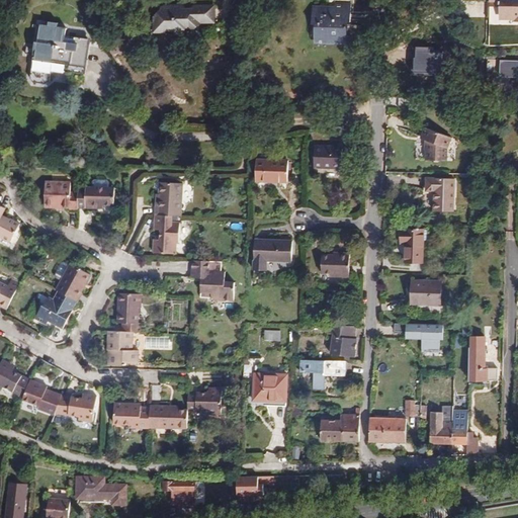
[(517,0),(490,0),(490,2),(496,2),(496,4),(501,5),(500,18),(517,18),(517,0)]
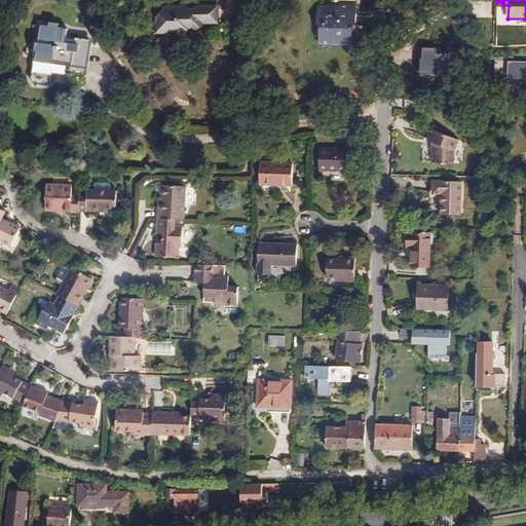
[(318,42),(352,43),(353,23),(355,23),(357,4),(339,4),(339,7),(316,7),(316,25),(320,25),(318,42)]
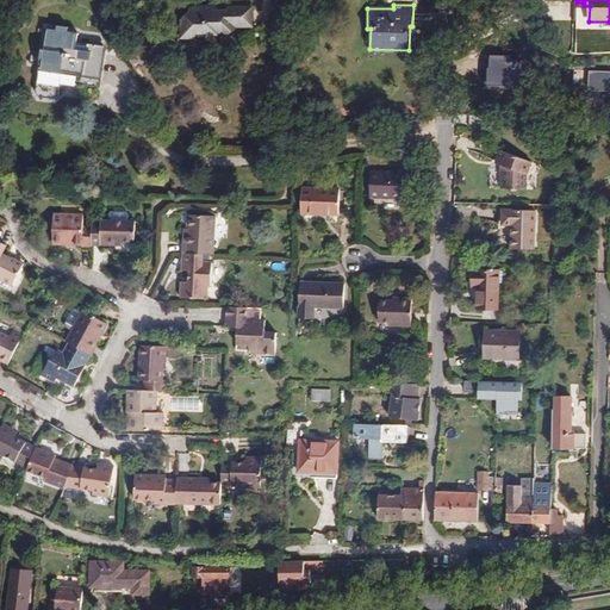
[(251,25),(251,7),(226,7),(225,11),(225,13),(217,13),(217,8),(215,7),(192,8),(181,22),(180,39),(193,39),(193,36),(204,36),(205,37),(216,37),(218,33),(226,33),(229,36),(237,26),(251,25)]
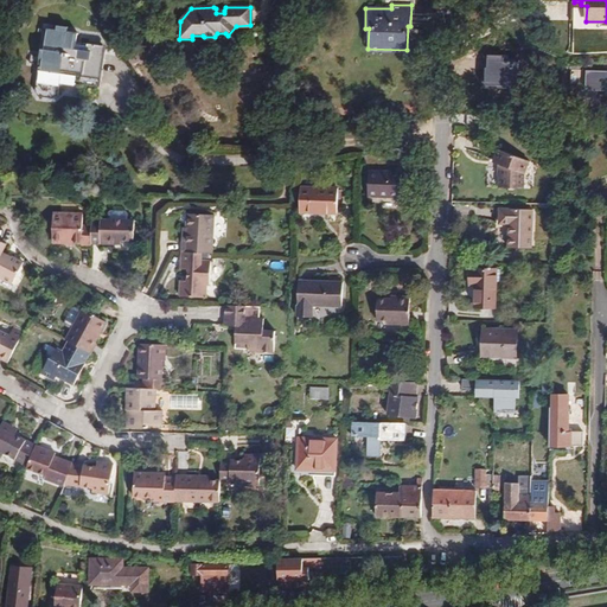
[(52,51),(44,49),(42,49),(40,56),(42,56),(40,59),(43,59),(42,62),(44,63),(43,65),(51,66),(50,69),(62,71),(62,68),(83,71),(83,77),(101,80),(104,61),(100,61),(102,45),(88,43),(87,50),(76,49),(77,37),(77,32),(68,31),(56,30),(48,29),(46,38),(55,40),(52,51)]
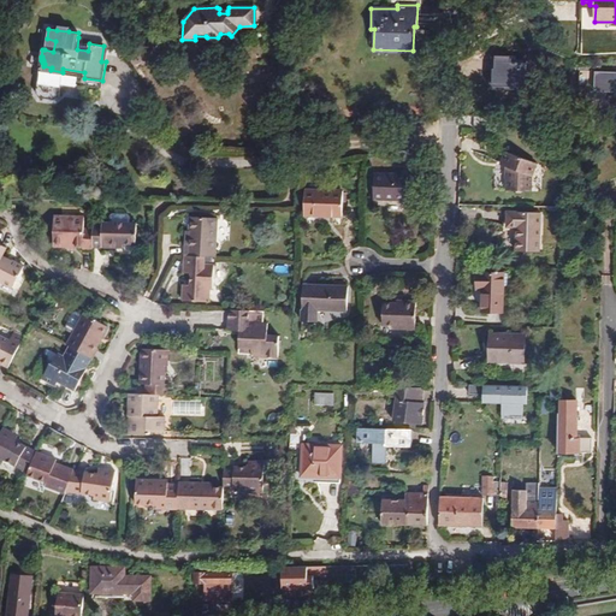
[(88,51),(89,43),(89,40),(78,37),(77,49),(88,51)]
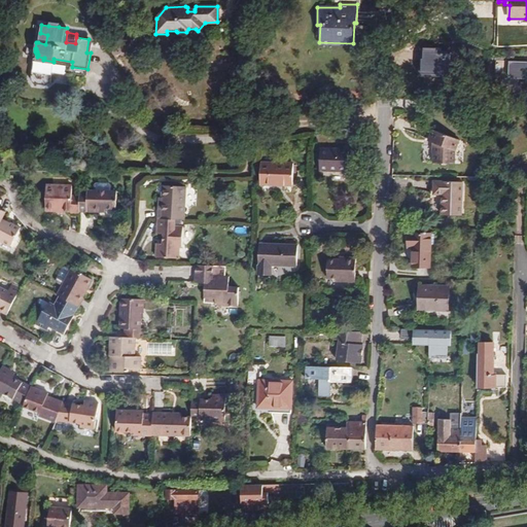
[(40,33),(38,42),(45,44),(47,35),(40,33)]
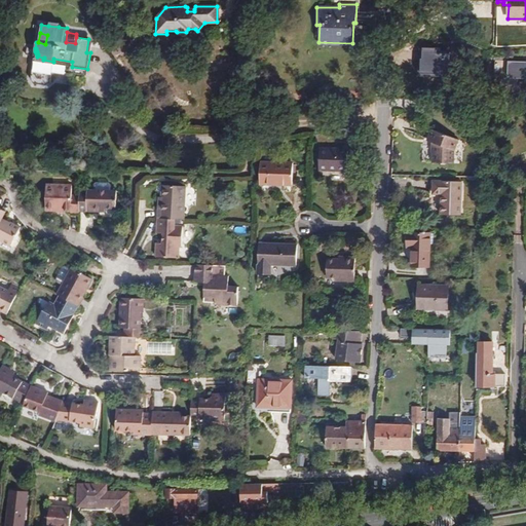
[(436,47),(423,47),(423,59),(419,59),(419,73),(441,74),(441,82),(454,83),(455,66),(449,66),(450,53),(436,52),(436,47)]
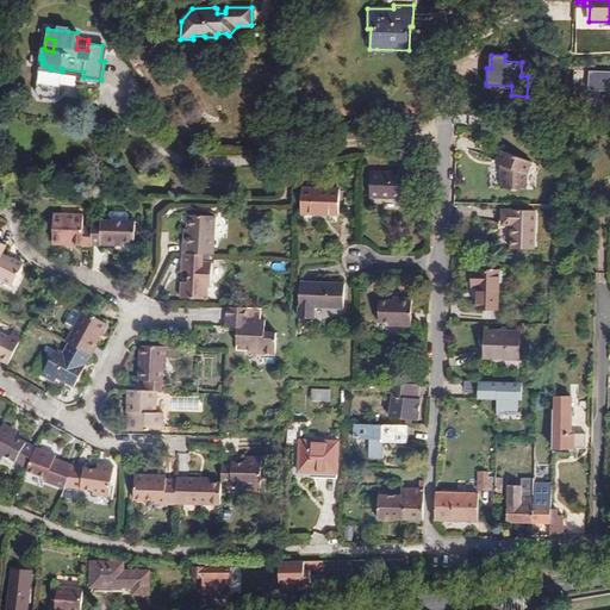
[(609,70),(590,70),(590,76),(584,76),(583,85),(590,85),(590,89),(607,91),(607,93),(609,92),(609,70)]
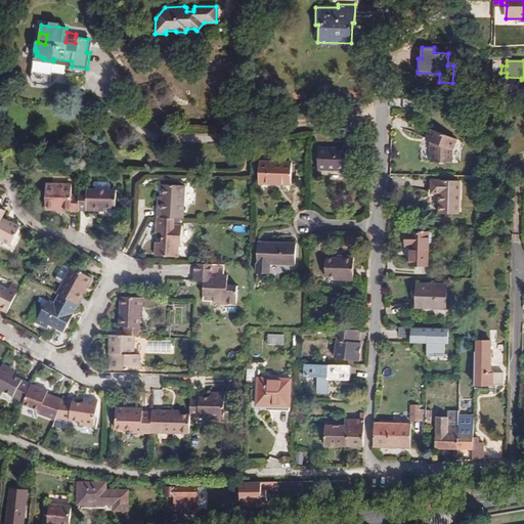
[(456,139),(430,129),(426,140),(433,143),(433,151),(431,151),(431,162),(452,163),(452,149),(456,139)]
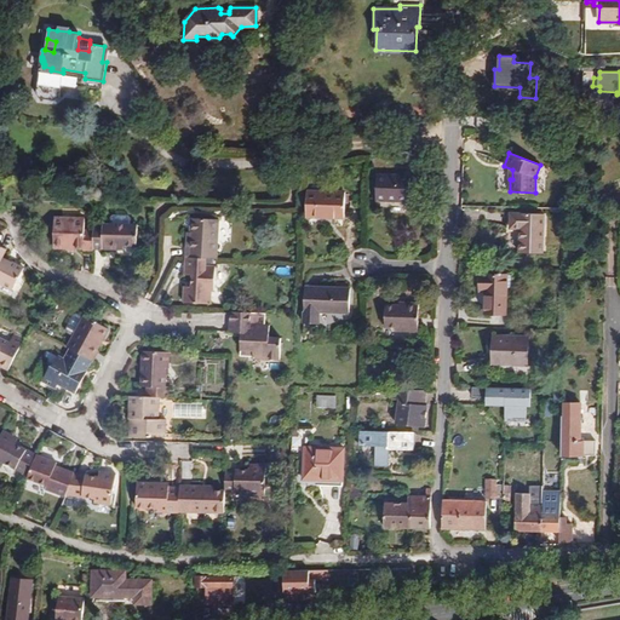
[(411,176),(378,173),(377,200),(409,202),(411,176)]
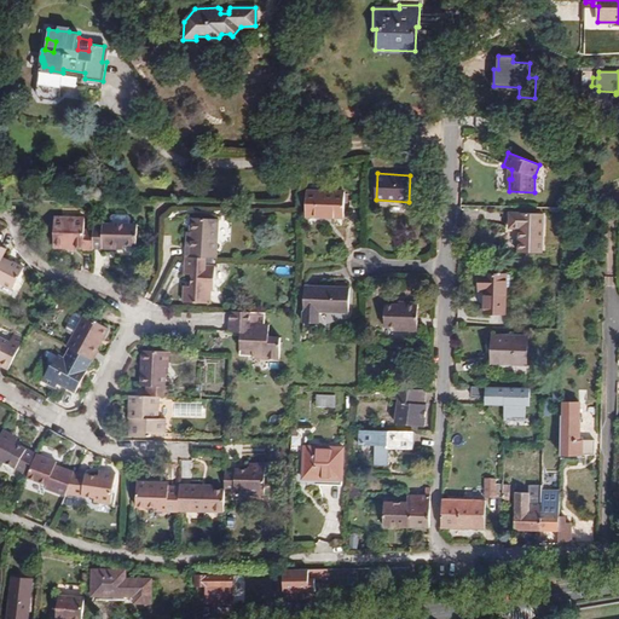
[(345,191),(307,190),(306,217),(345,218),(345,191)]
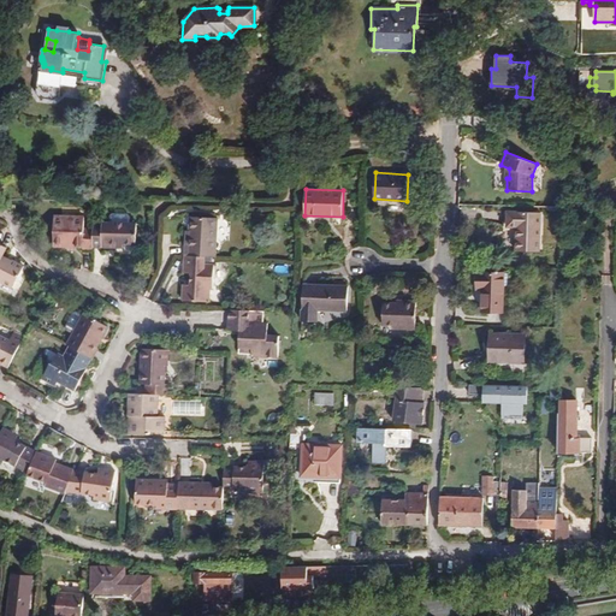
[(591,220),(593,203),(584,202),(582,220),(591,220)]
